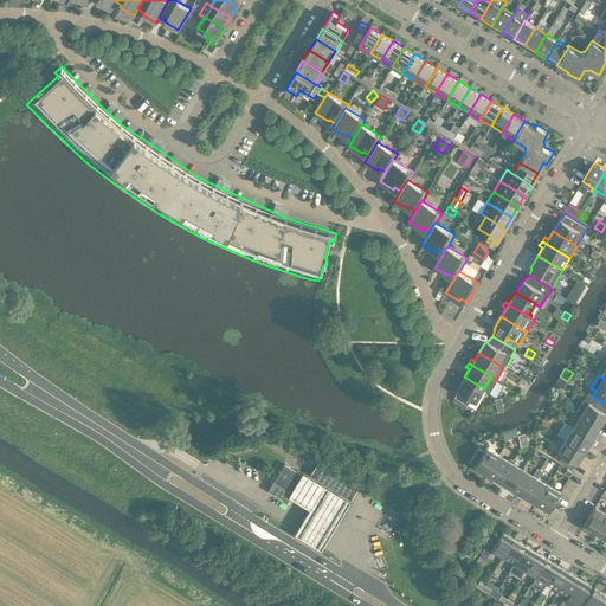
[(458,391),(455,397),(466,404),(476,408),(487,391),(483,388),(464,376),(457,389),(458,391)]
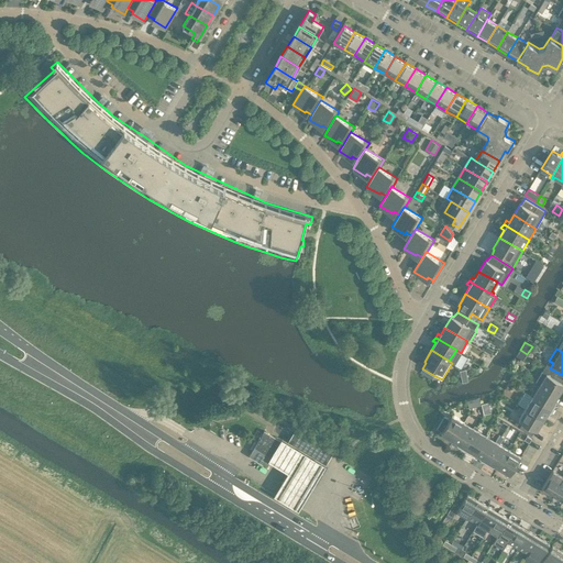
[(520,350),(517,355),(523,360),(527,354),(520,350)]
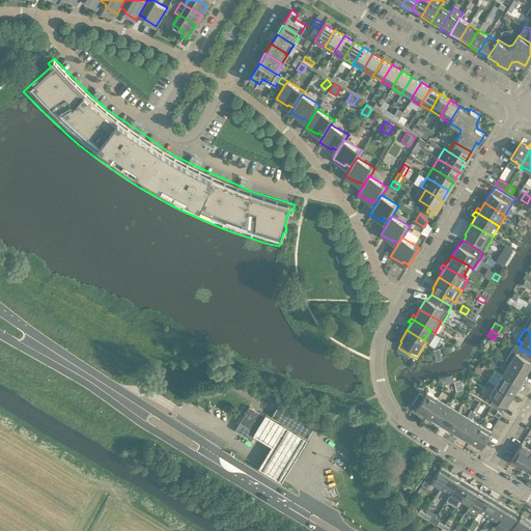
[(530,354),(519,347),(514,344),(505,361),(509,363),(526,373),(530,364),(530,354)]
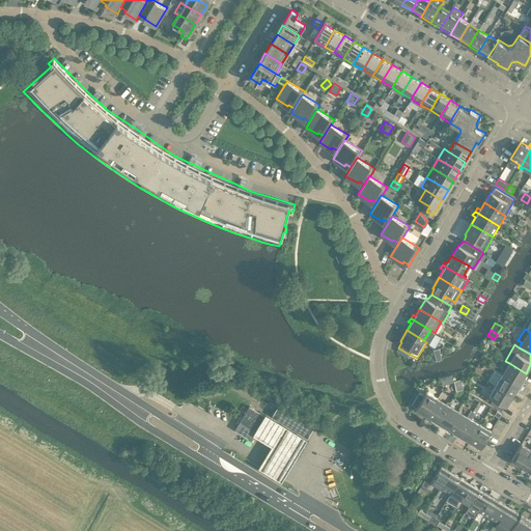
[(398,347),(396,351),(407,357),(409,354),(398,347)]
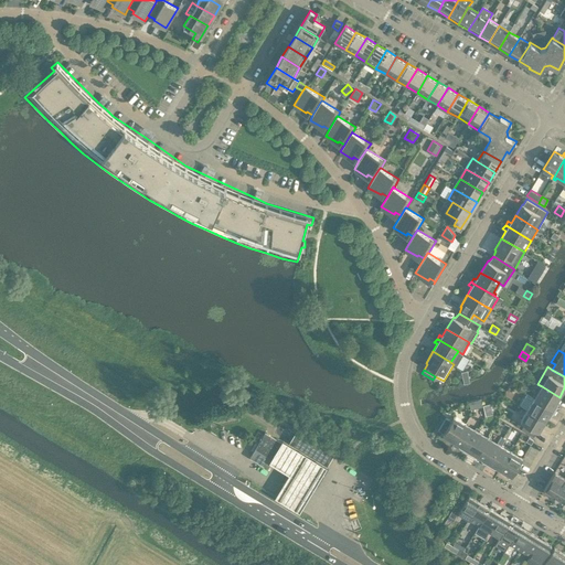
[(534,394),(532,396),(553,408),(555,411),(557,406),(555,405),(560,397),(542,386),(536,395),(534,394)]
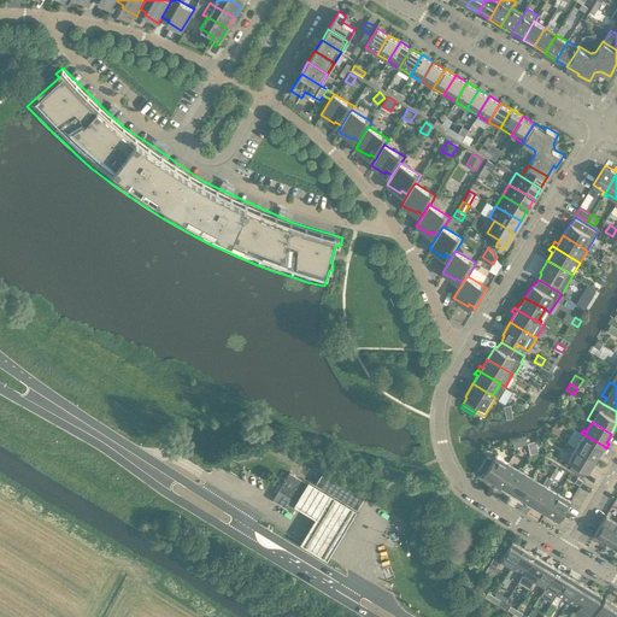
[(582,436),(576,447),(597,458),(601,451),(604,452),(606,448),(604,446),(581,433),(580,435),(582,436)]
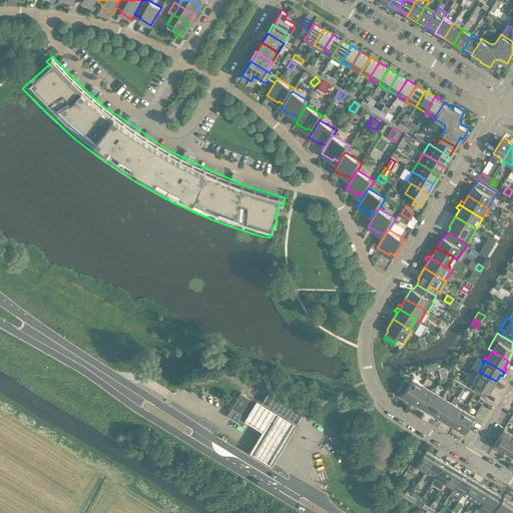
[(473,382),(477,384),(474,389),(485,396),(488,392),(489,392),(496,381),(479,372),(473,382)]
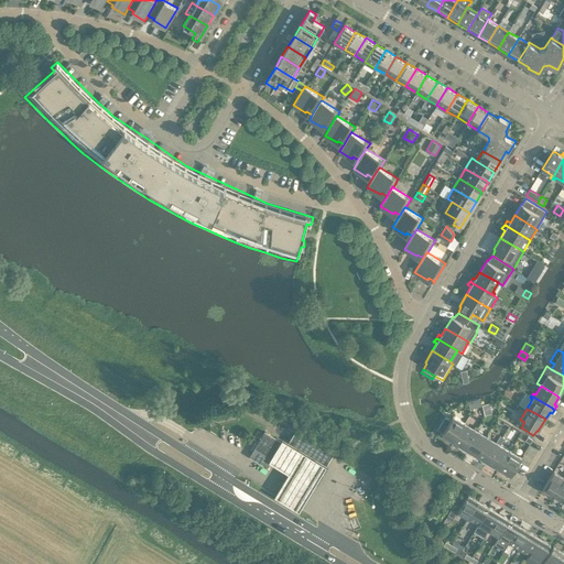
[(453,415),(451,420),(445,416),(437,429),(443,432),(442,433),(454,441),(465,423),(453,415)]
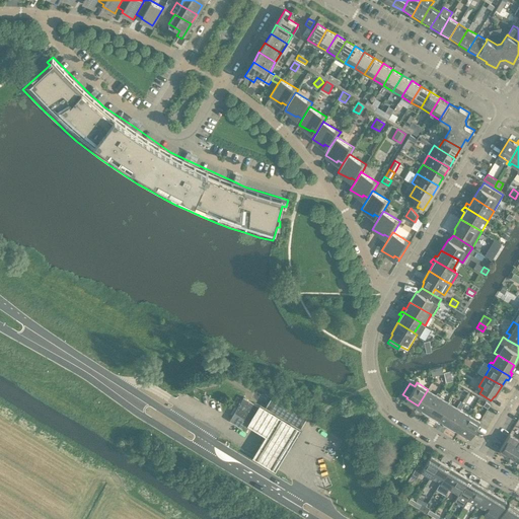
[(428,389),(418,405),(425,410),(423,413),(427,414),(428,412),(439,393),(438,391),(436,394),(428,389)]
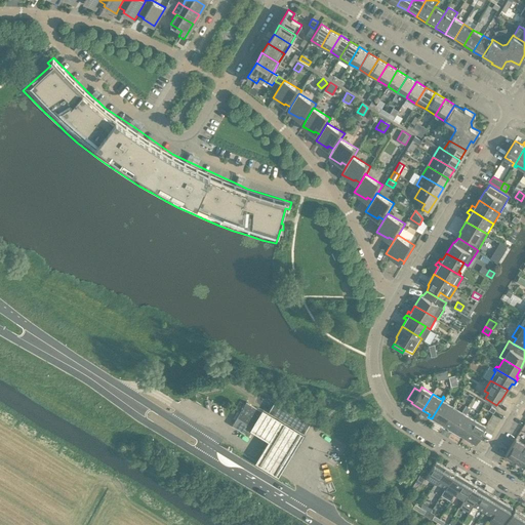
[(445,401),(446,399),(444,398),(433,416),(432,418),(435,421),(437,418),(444,422),(453,406),(445,401)]
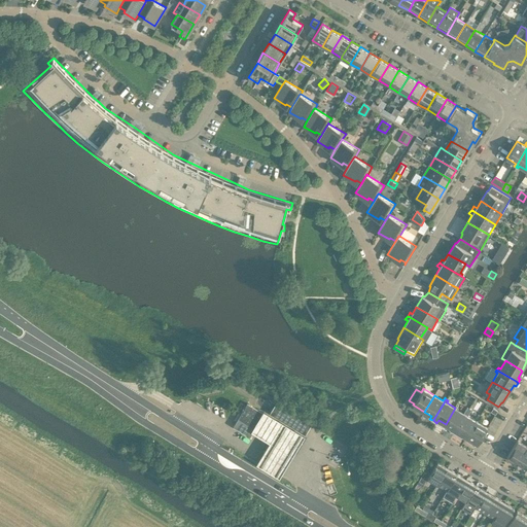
[(311,423),(312,422),(277,400),(276,401),(273,407),(270,412),(305,433),(308,428),(311,423)]
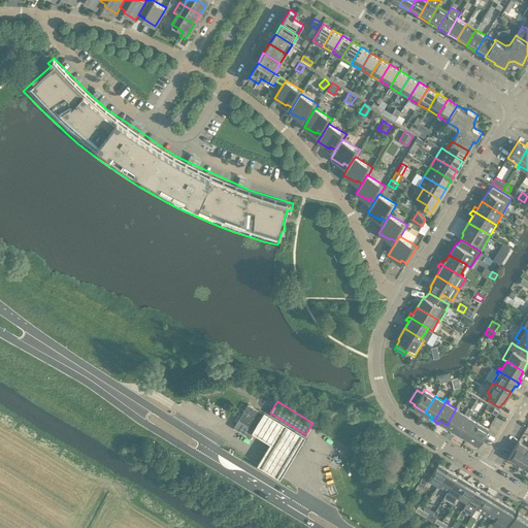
[(264,413),(248,403),(234,426),(250,435),(264,413)]
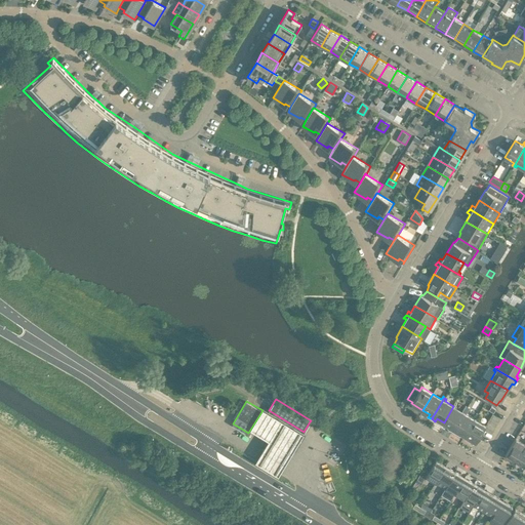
[(450,427),(449,430),(452,432),(454,429),(466,410),(468,406),(466,405),(462,411),(453,406),(444,422),(450,427)]
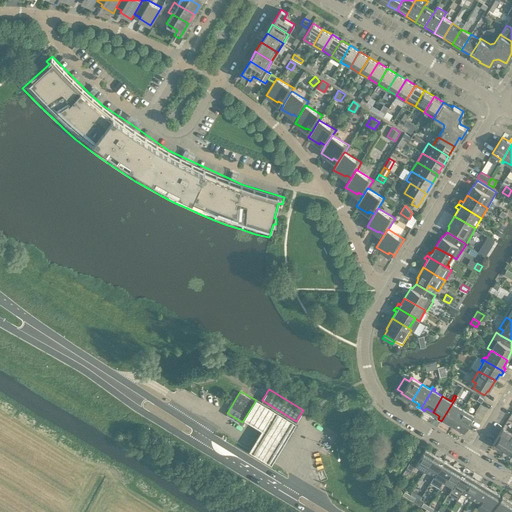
[(463,408),(455,403),(458,397),(456,396),(454,400),(443,418),(441,421),(445,423),(447,421),(453,425),(463,408)]
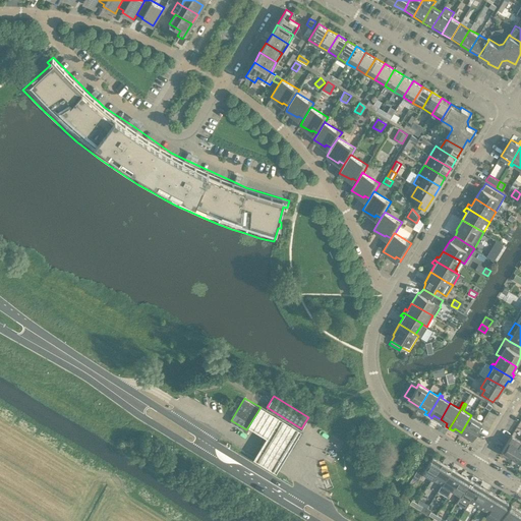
[(301,429),(261,405),(247,425),(266,437),(252,457),(276,470),(301,429)]
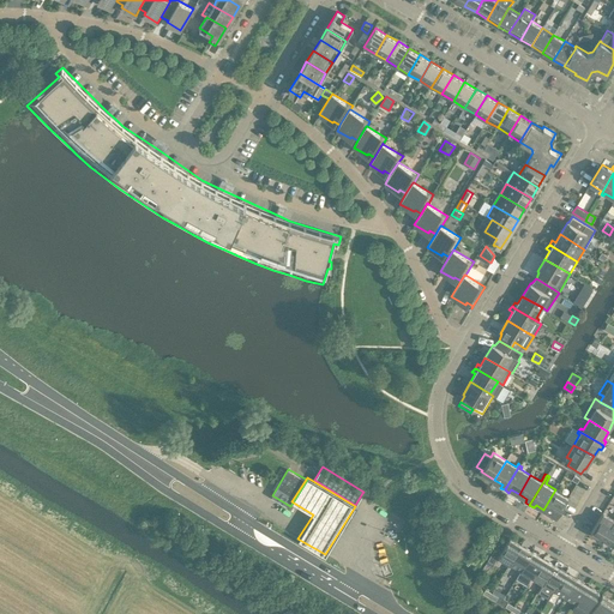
[(557,517),(569,498),(555,489),(543,510),(557,517)]
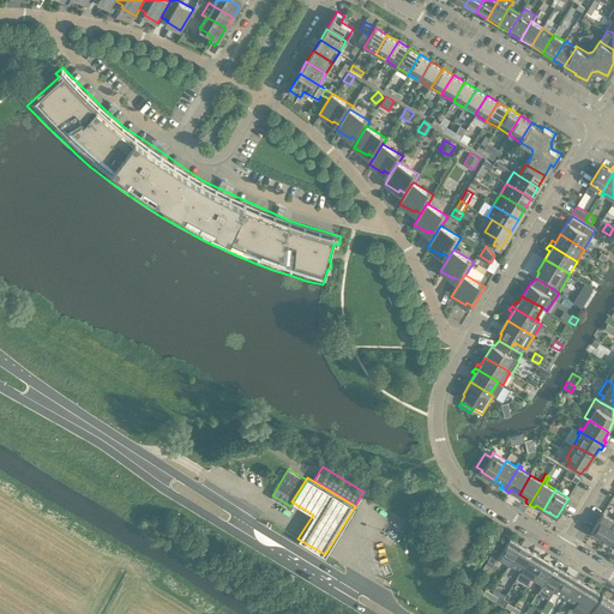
[(613,518),(603,512),(590,533),(602,540),(603,539),(602,539),(613,519),(613,518)]
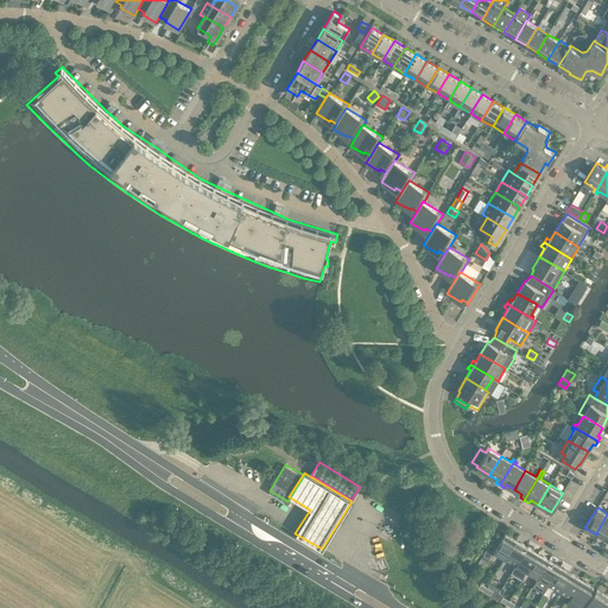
[(607,514),(596,533),(597,533),(607,539),(607,538),(607,514)]
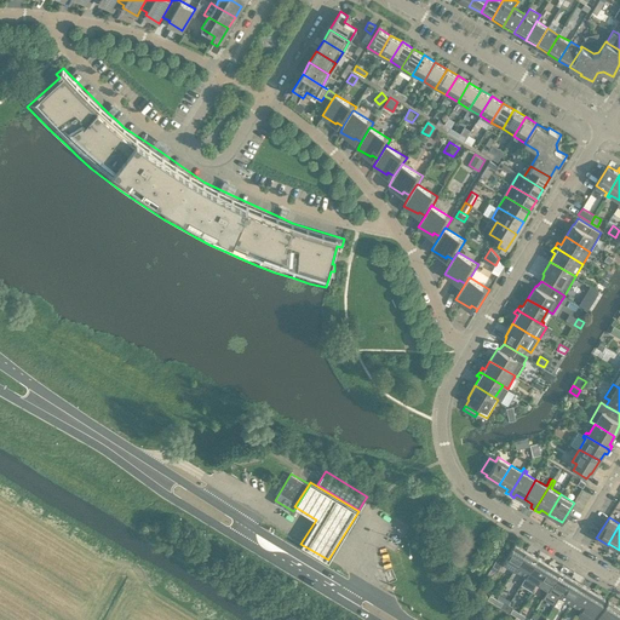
[(515,569),(515,568),(527,550),(515,543),(503,562),(515,569)]
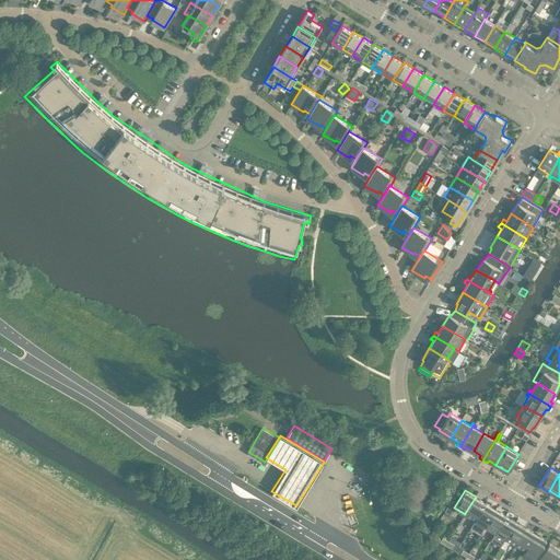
[(465,513),(465,514),(475,520),(486,502),(476,497),(465,513)]
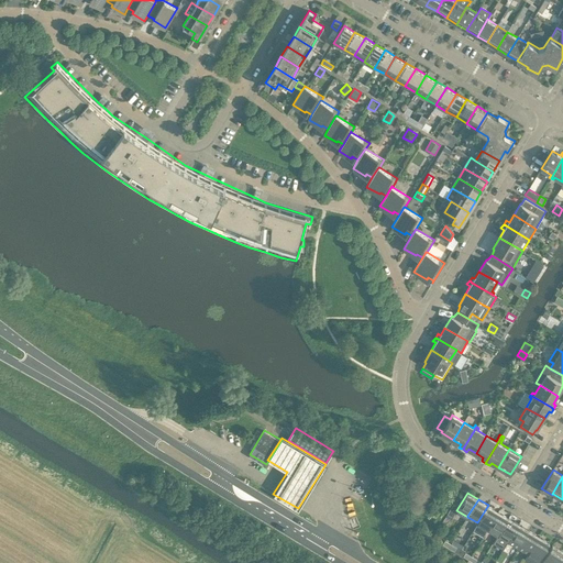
[(488,505),(477,522),(474,528),(485,534),(488,529),(498,511),(488,505)]
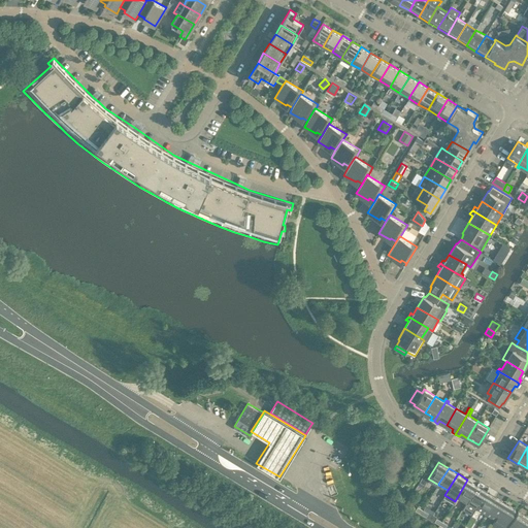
[(427,481),(422,477),(418,485),(423,488),(427,481)]
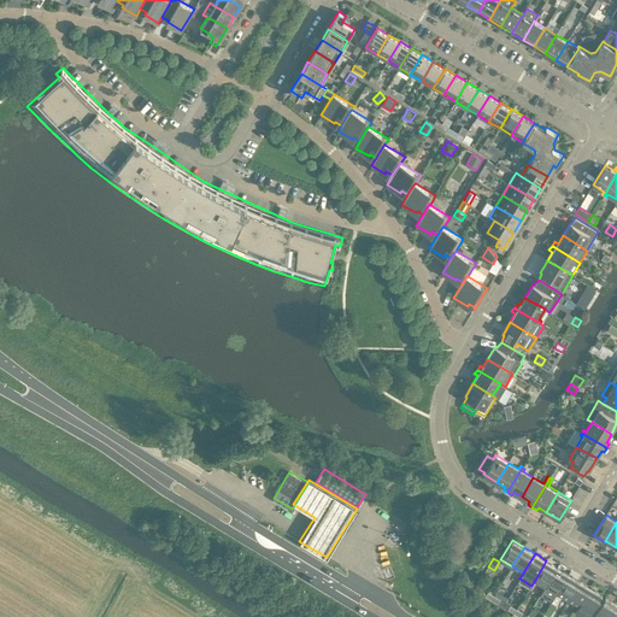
[(546,560),(535,580),(546,586),(557,568),(546,560)]
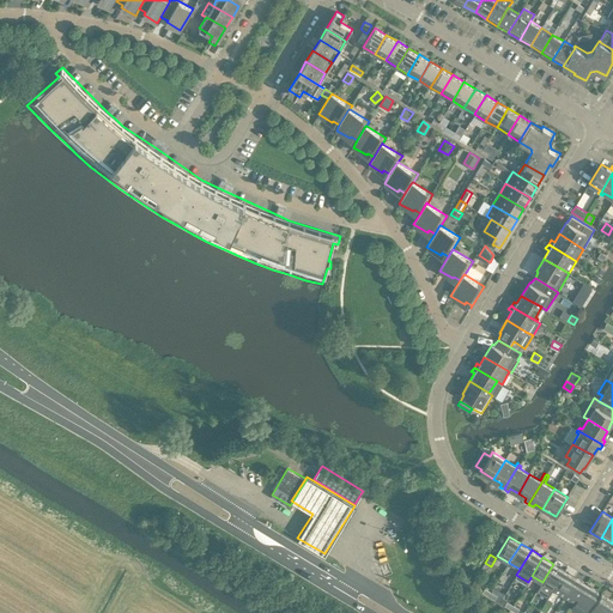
[(553,564),(542,582),(539,589),(550,595),(553,589),(564,570),(553,564)]
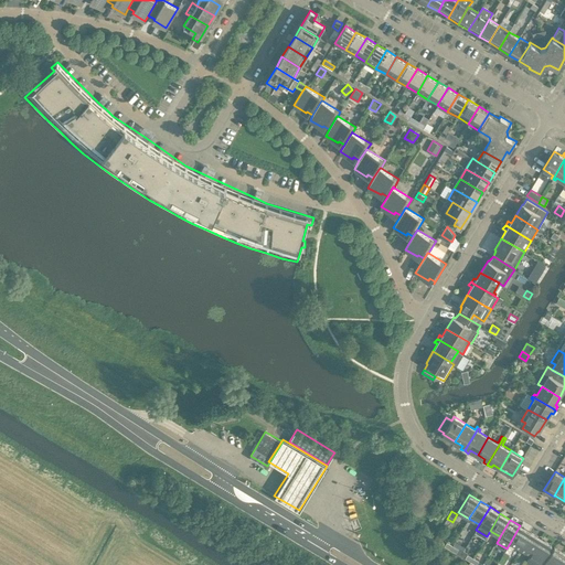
[(520,525),(510,543),(520,548),(531,532),(520,525)]
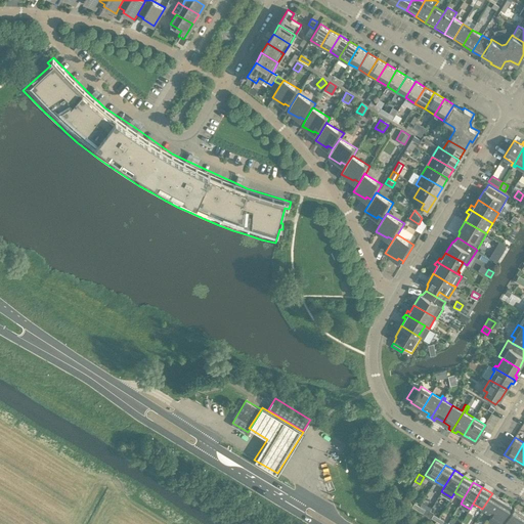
[(407,493),(403,500),(409,505),(415,497),(407,493)]
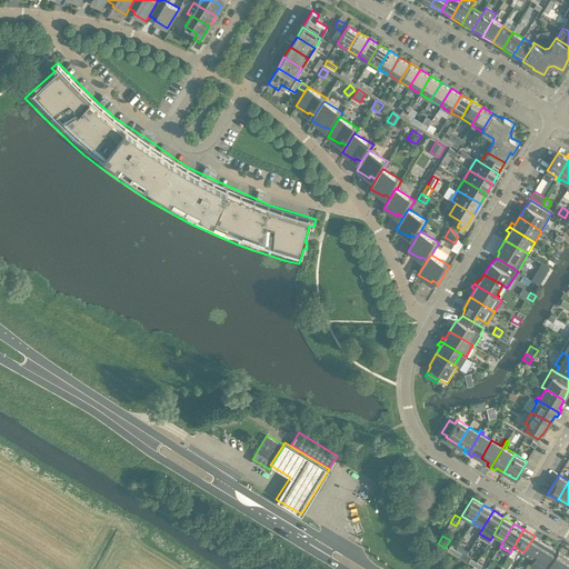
[(535,536),(523,552),(533,559),(545,541),(535,536)]
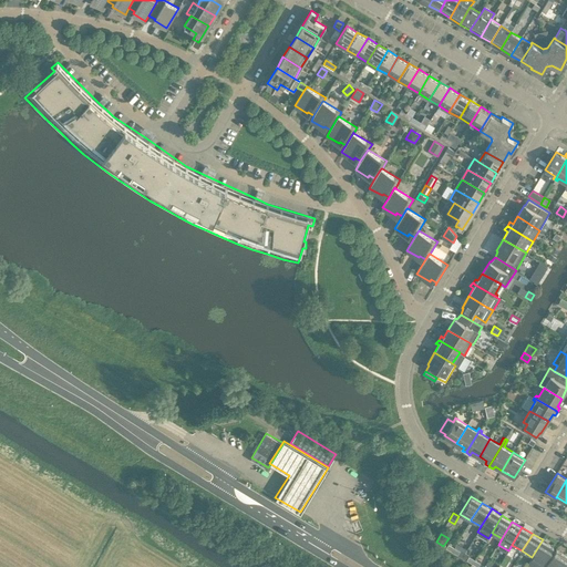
[(534,566),(540,566),(554,546),(543,539),(532,557),(528,564),(534,566)]
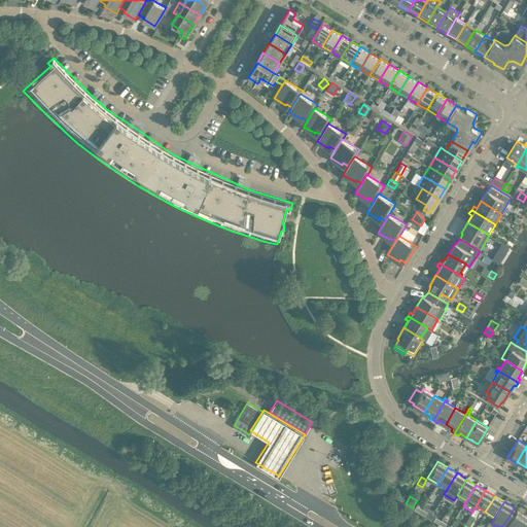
[(506,526),(508,526),(519,526),(526,516),(517,510),(506,526)]
